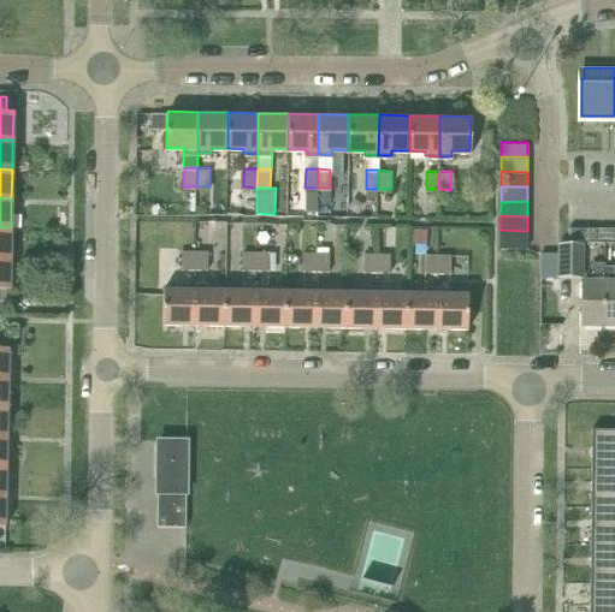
[(0,256),(10,257),(11,227),(0,227),(0,256)]
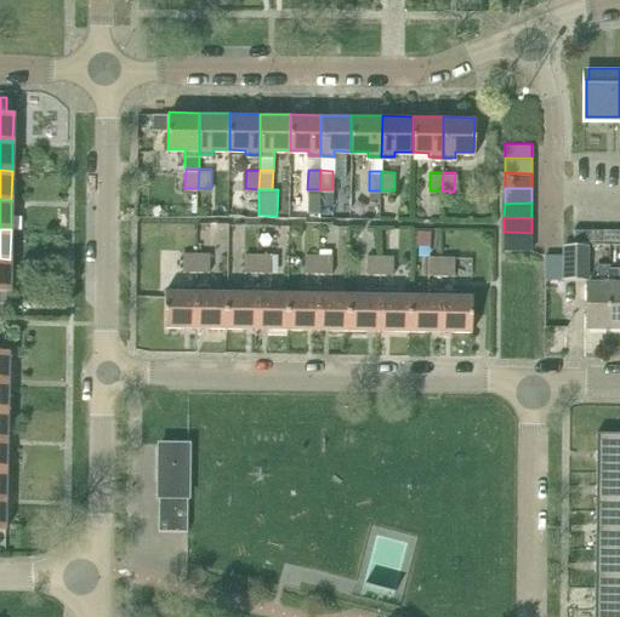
[(532,246),(532,233),(504,232),(504,246),(532,246)]
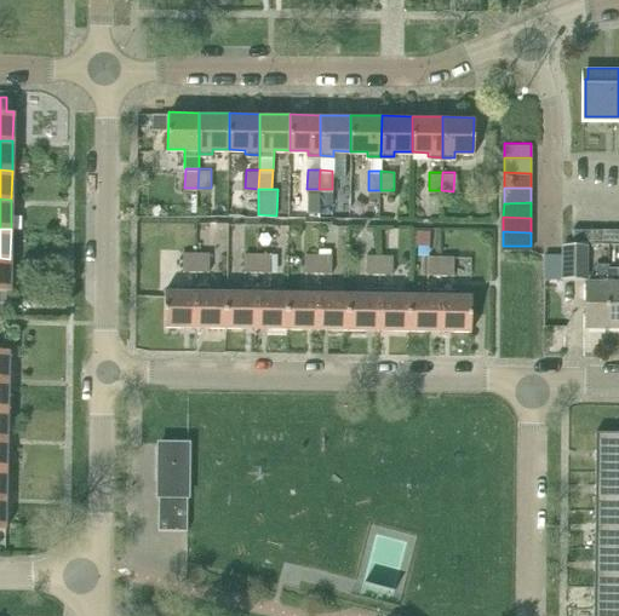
[(586,275),(586,243),(563,243),(563,259),(563,275),(586,275)]
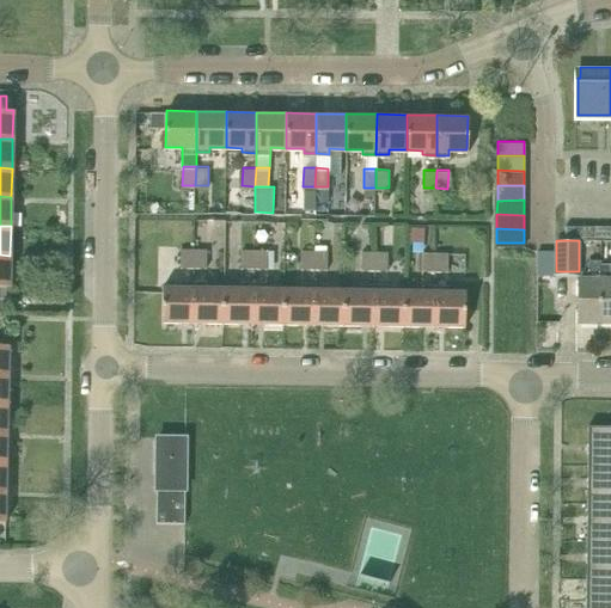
[(181,265),(194,266),(194,247),(182,247),(181,265)]
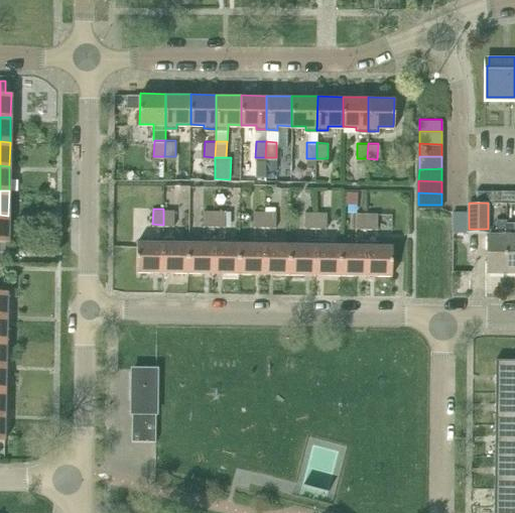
[(163,209),(163,225),(173,225),(174,209),(163,209)]
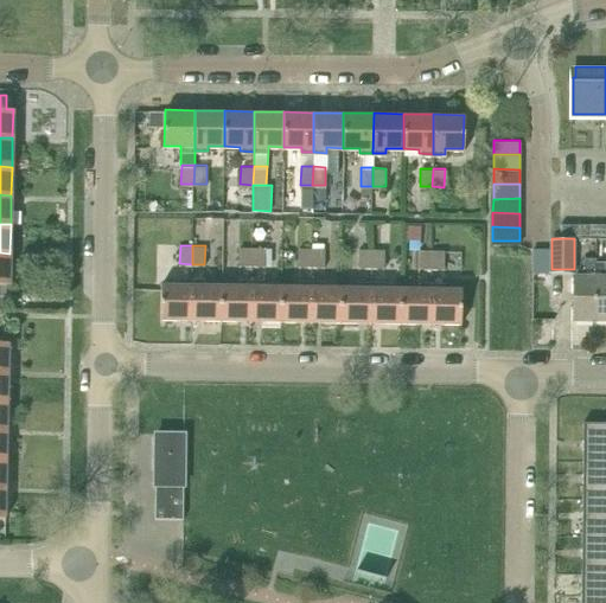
[(238,264),(252,264),(253,245),(240,245),(238,264)]
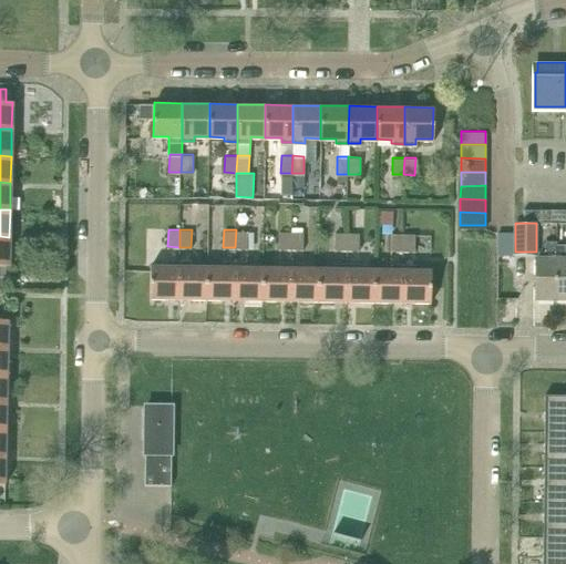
[(236,229),(235,247),(247,247),(247,231),(236,229)]
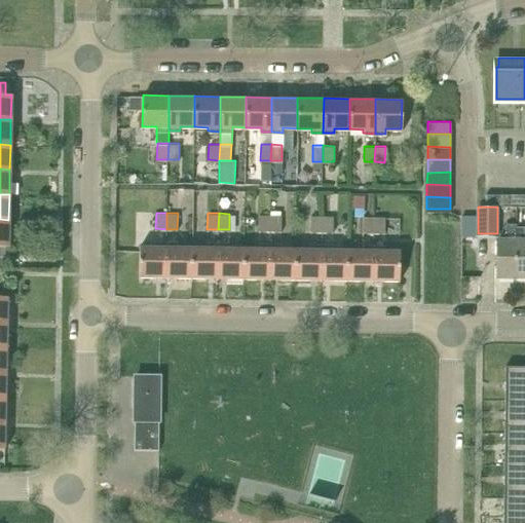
[(259,229),(270,230),(270,214),(259,214),(259,229)]
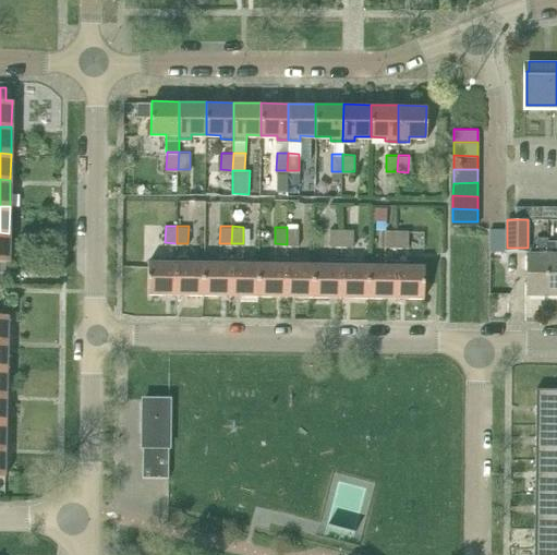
[(287,227),(287,244),(298,244),(299,227),(287,227)]
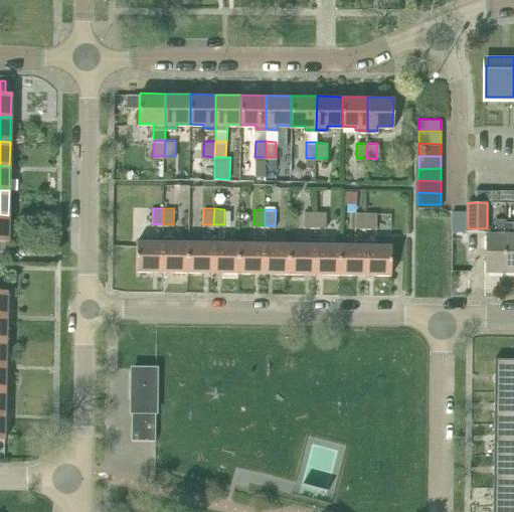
[(304,225),(315,225),(316,210),(304,210),(304,225)]
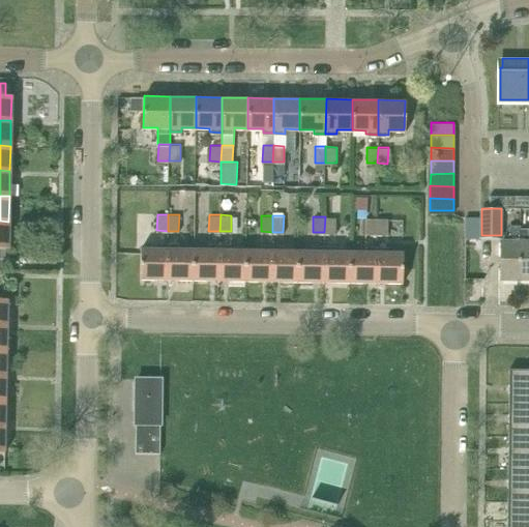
[(325,216),(324,232),(335,233),(335,216),(325,216)]
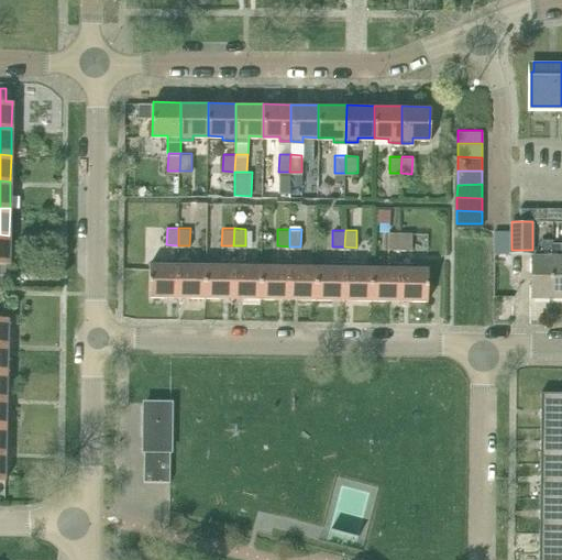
[(388,248),(400,248),(400,231),(388,231),(388,248)]
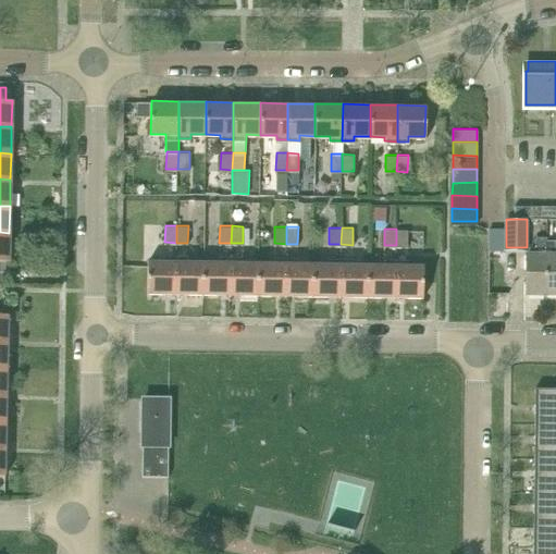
[(396,229),(396,245),(407,245),(407,229),(396,229)]
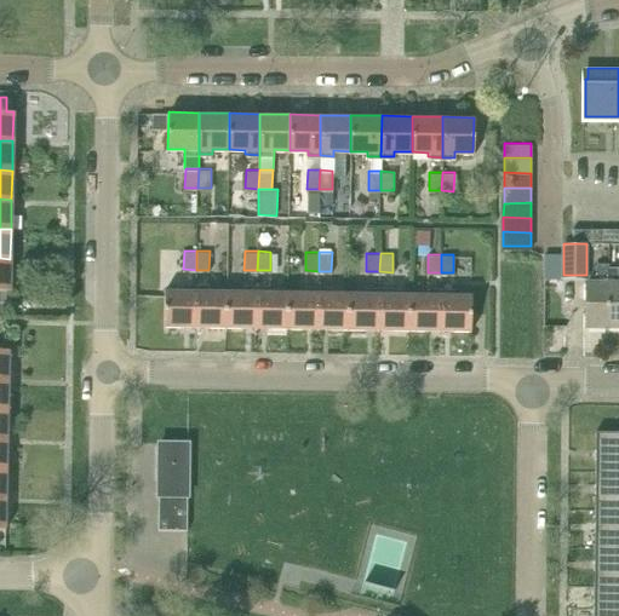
[(0,287),(10,288),(10,259),(0,258),(0,287)]
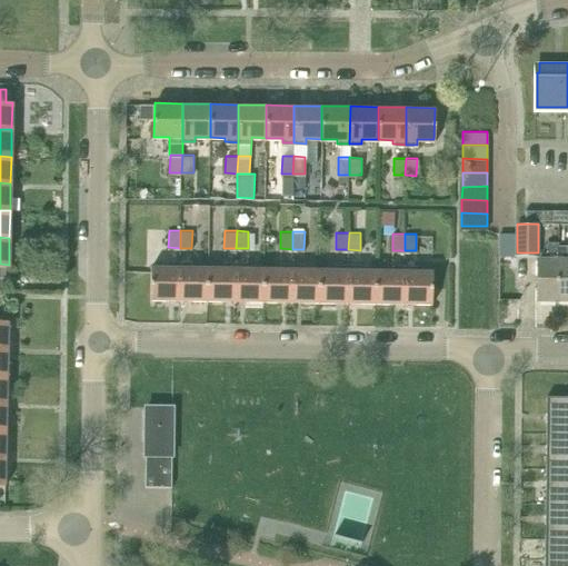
[(538,297),(558,297),(558,244),(557,244),(558,242),(547,242),(547,258),(538,258),(538,297)]
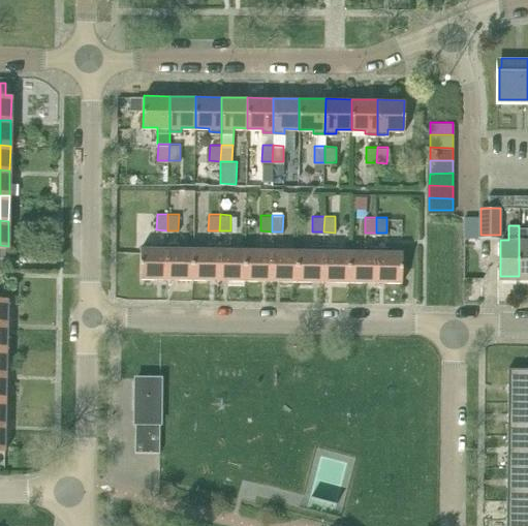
[(519,226),(519,276),(527,276),(527,241),(527,226),(519,226)]
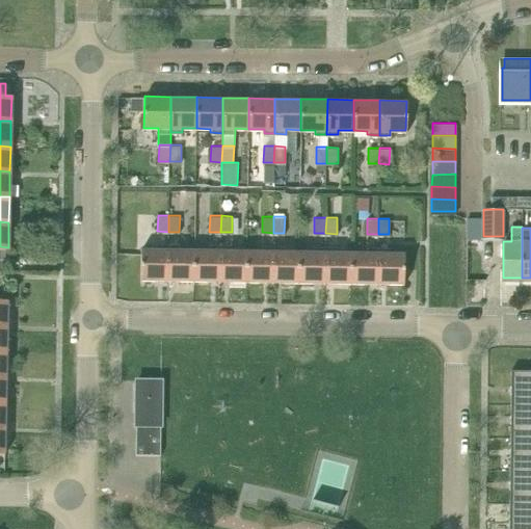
[(141,280),(167,280),(168,243),(157,243),(157,248),(141,248),(141,280)]
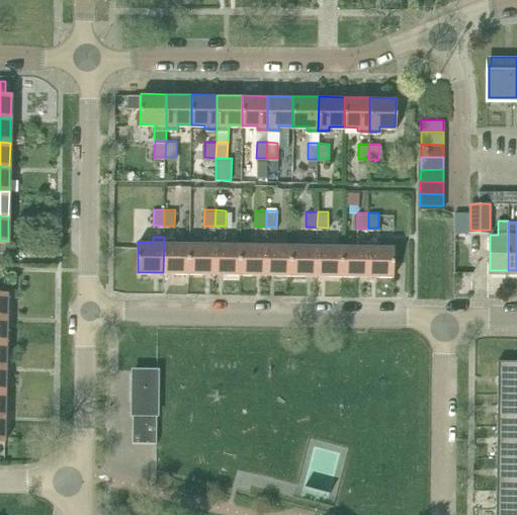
[(164,237),(163,272),(189,272),(189,242),(174,242),(174,237),(164,237)]
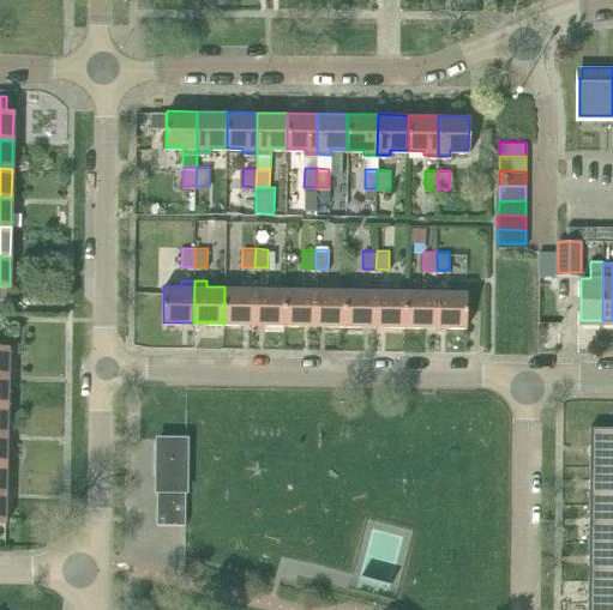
[(224,322),(254,324),(254,282),(241,282),(241,288),(224,287),(224,322)]
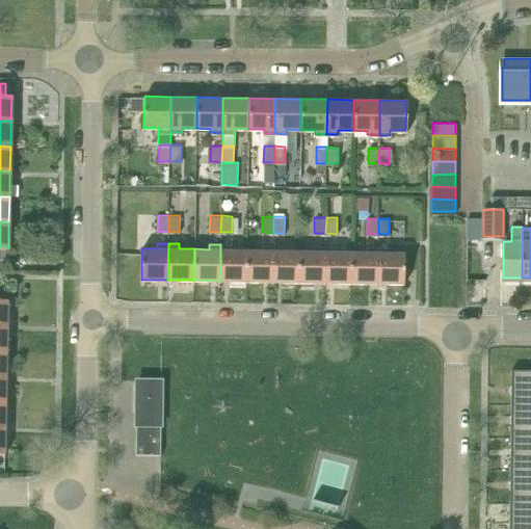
[(220,244),(220,281),(246,281),(246,249),(231,249),(231,244),(220,244)]
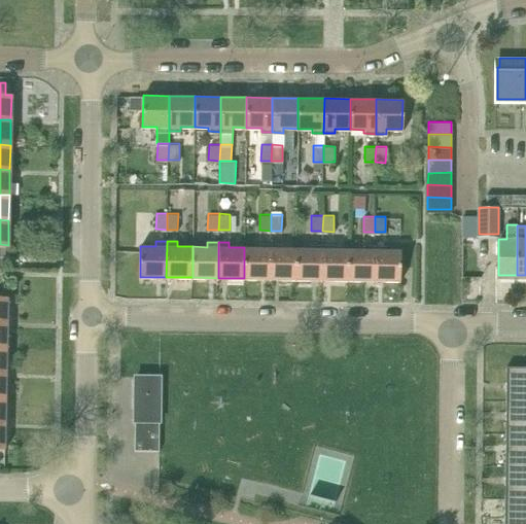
[(244,278),(270,278),(271,243),(259,242),(259,247),(244,247),(244,278)]
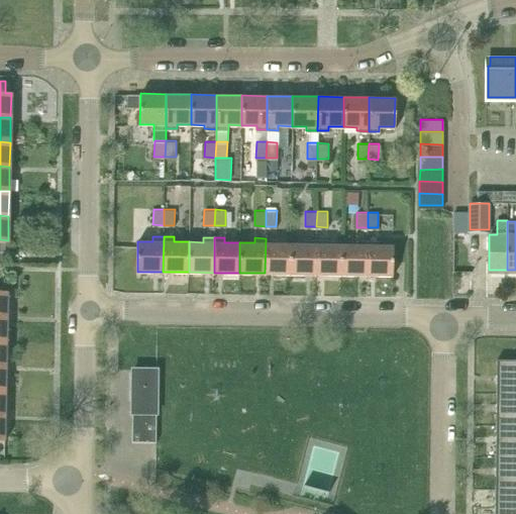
[(266,238),(265,273),(290,274),(291,243),(276,243),(276,238),(266,238)]
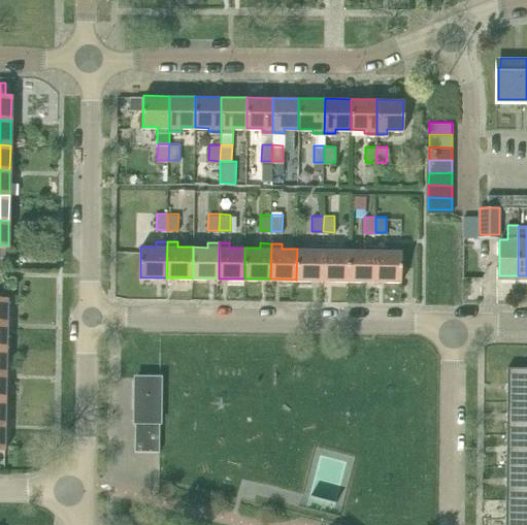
[(296,280),(323,280),(323,244),(311,243),(311,249),(297,249),(296,280)]
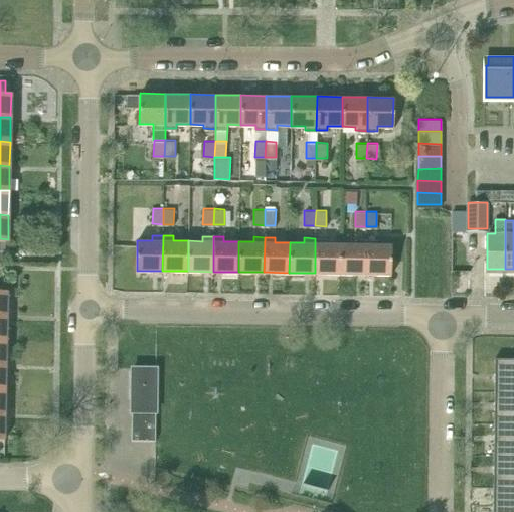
[(315,238),(315,273),(340,273),(340,243),(326,243),(326,238),(315,238)]
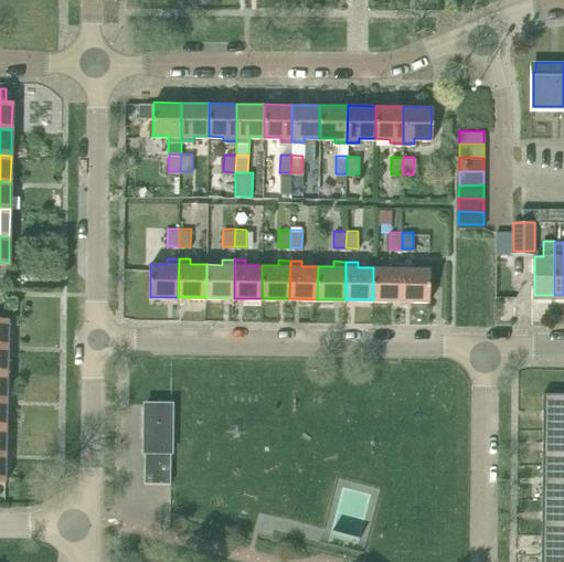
[(373,299),(401,300),(402,263),(391,262),(391,267),(373,267),(373,299)]
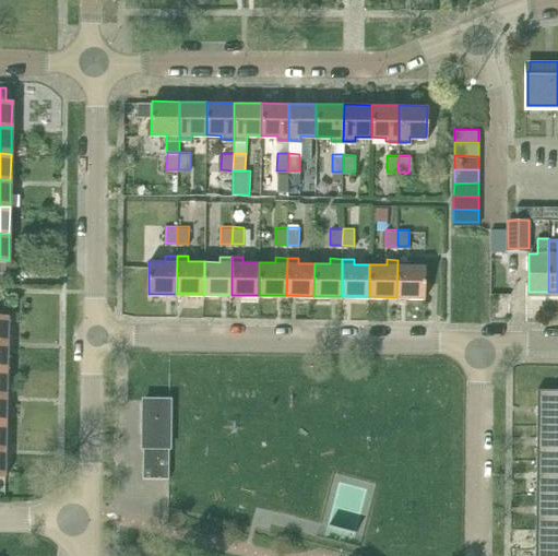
[(398,260),(396,297),(424,297),(425,264),(408,264),(408,260),(398,260)]
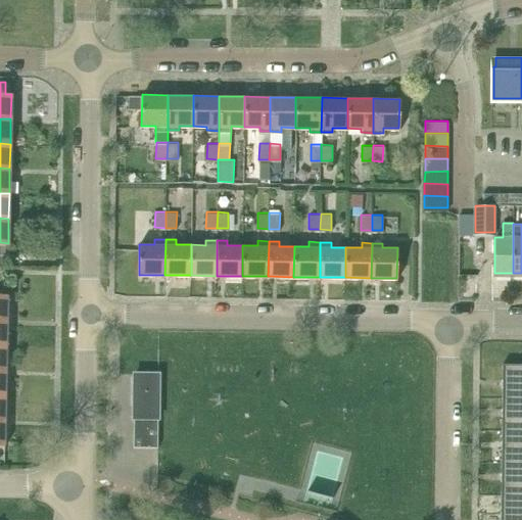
[(521,363),(503,363),(503,395),(521,395),(521,363)]
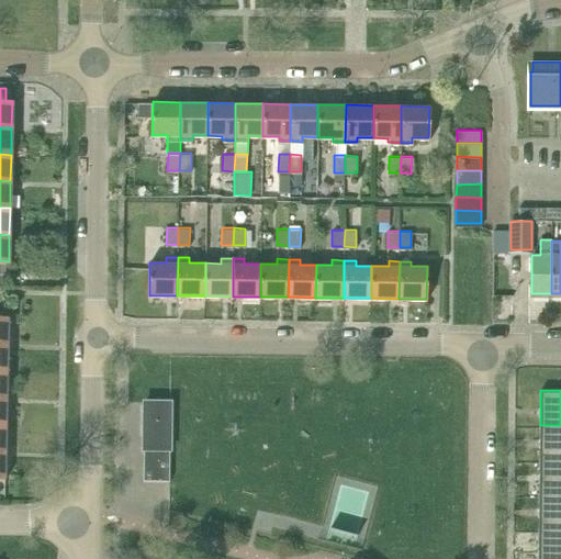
[(145,399),(144,480),(170,480),(170,399),(145,399)]
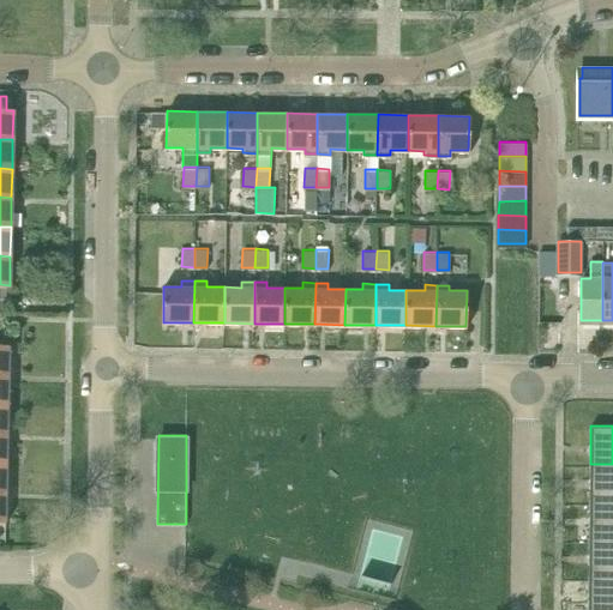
[(612,464),(590,464),(589,502),(612,502),(612,464)]
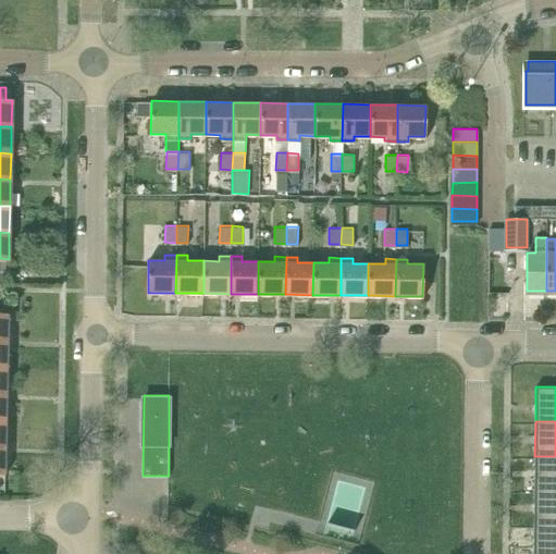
[(555,456),(534,456),(534,492),(555,491),(555,456)]
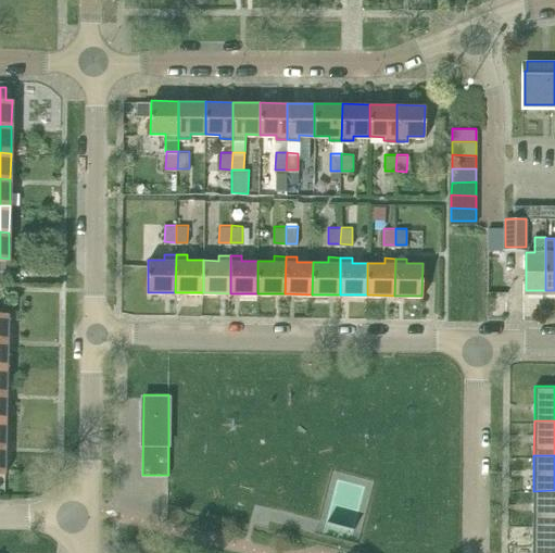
[(554,490),(533,491),(533,526),(554,525),(554,490)]
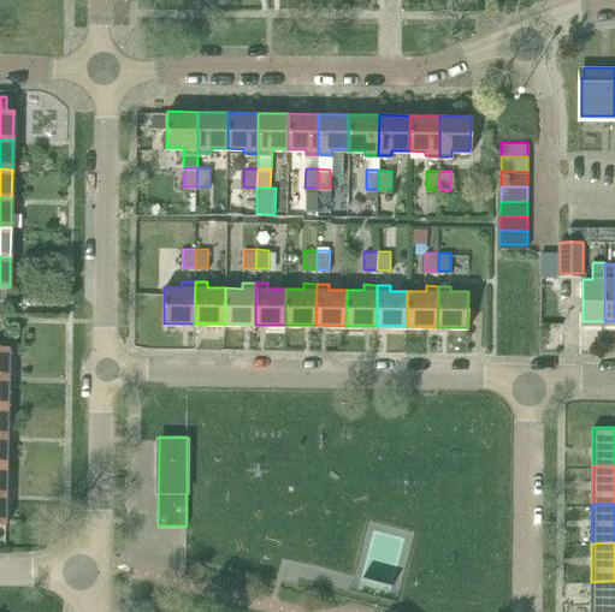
[(614,581),(591,582),(590,611),(614,611),(614,581)]
